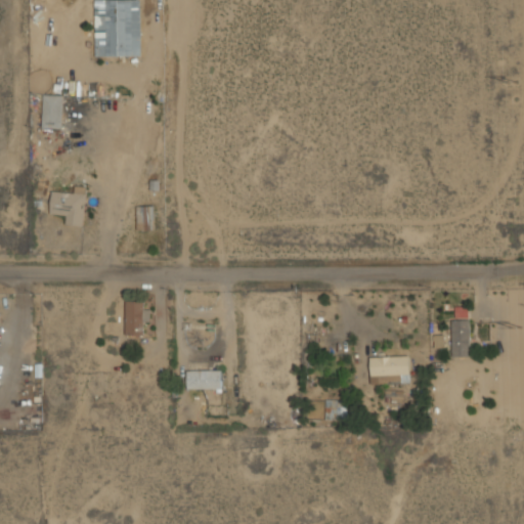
[(94,0),(95,56),(141,55),(139,0),(94,0)]
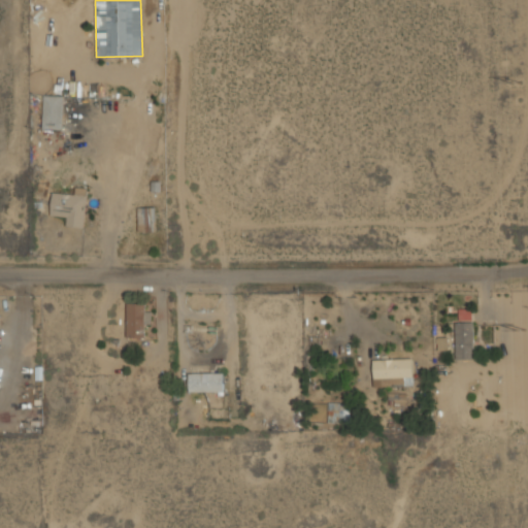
[(63,129),(63,96),(43,95),(42,129),(63,129)]
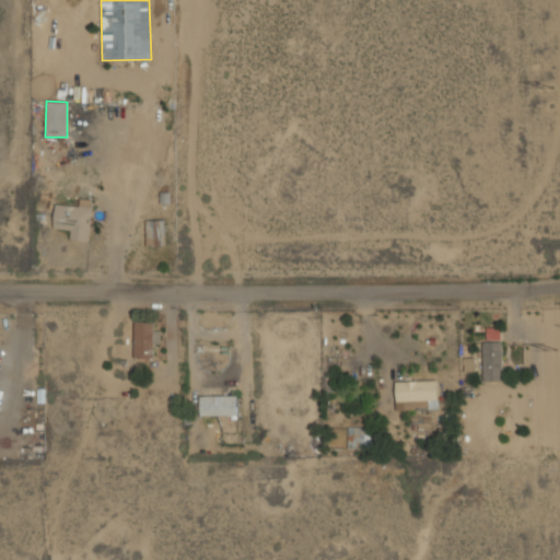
[(91,206),(55,205),(54,229),(70,229),(70,241),(90,242),(91,206)]
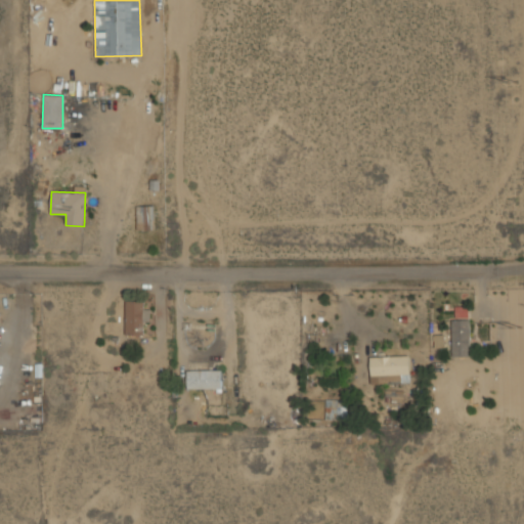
[(136,206),(137,230),(154,229),(154,206),(136,206)]
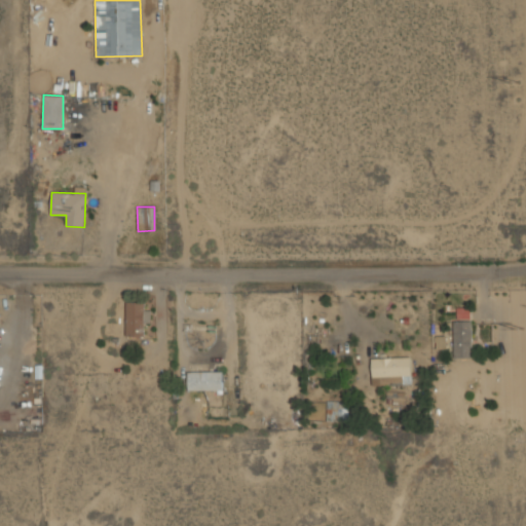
[(125,302),(126,337),(144,336),(144,323),(150,323),(150,310),(144,310),(144,302),(125,302)]
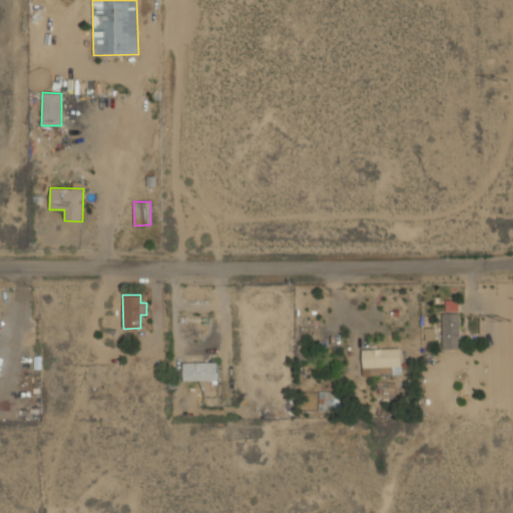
[(446,311),(458,311),(458,300),(446,300),(446,311)]
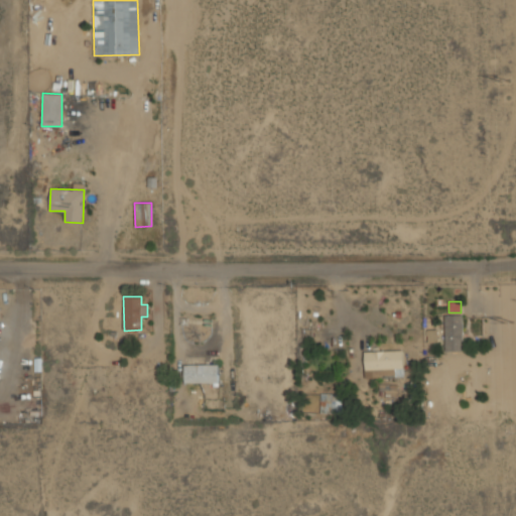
[(444,314),(445,351),(463,350),(463,314),(444,314)]
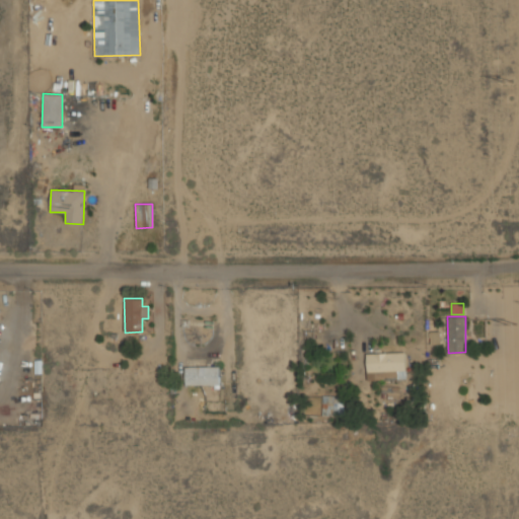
[(405,352),(366,354),(367,380),(406,379),(405,352)]
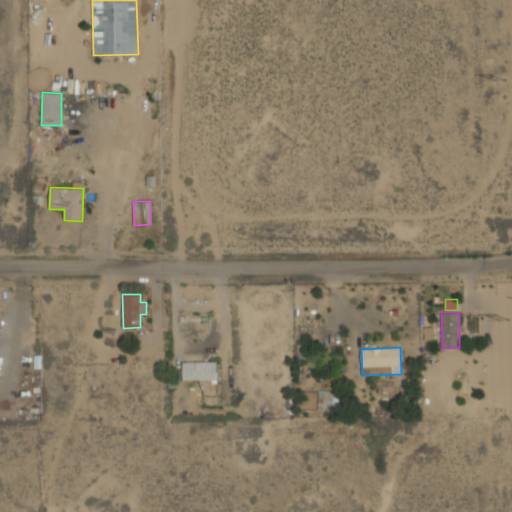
[(217,379),(216,361),(182,362),(183,380),(217,379)]
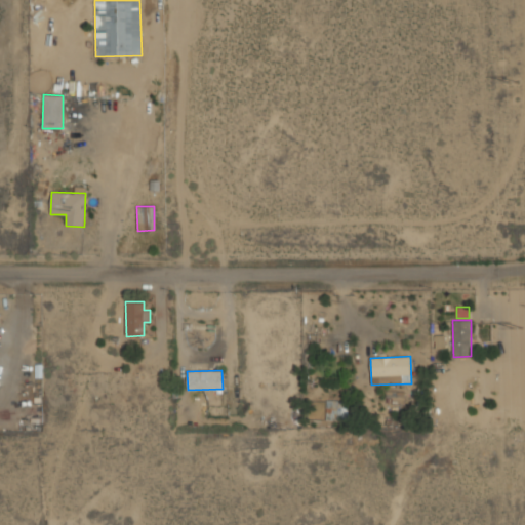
[(326,420),(346,420),(346,401),(326,401),(326,420)]
